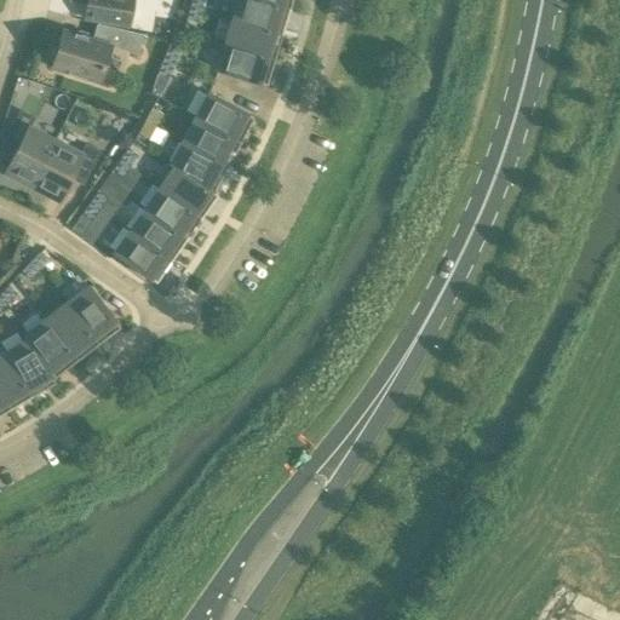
[(86,18),(98,21),(130,26),(132,7),(127,6),(127,0),(76,0),(89,3),(86,18)]
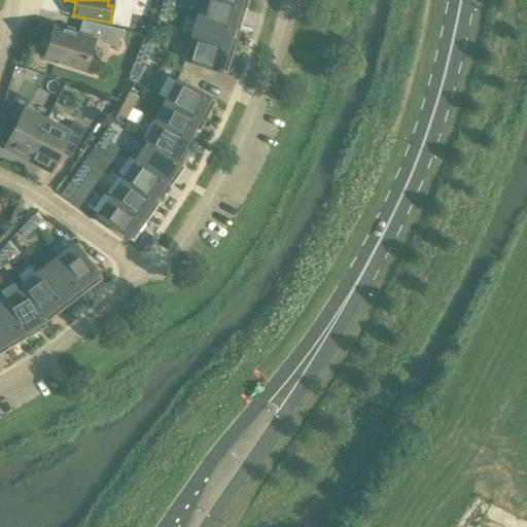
[(222,0),(203,0),(199,15),(236,28),(239,29),(243,18),(239,16),(242,7),(243,6),(222,0)]
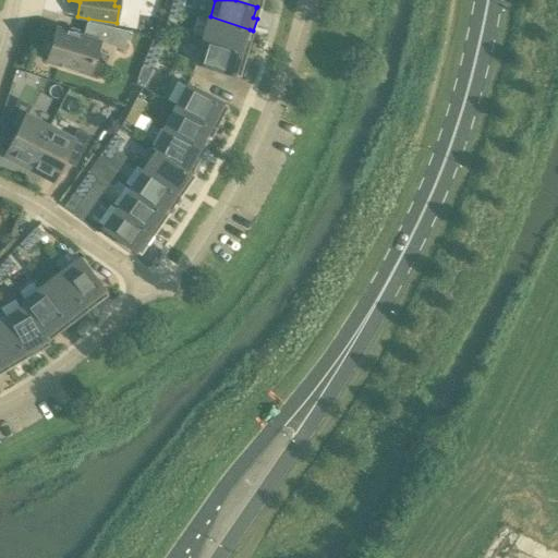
[(182,8),(171,5),(168,17),(178,21),(182,8)]
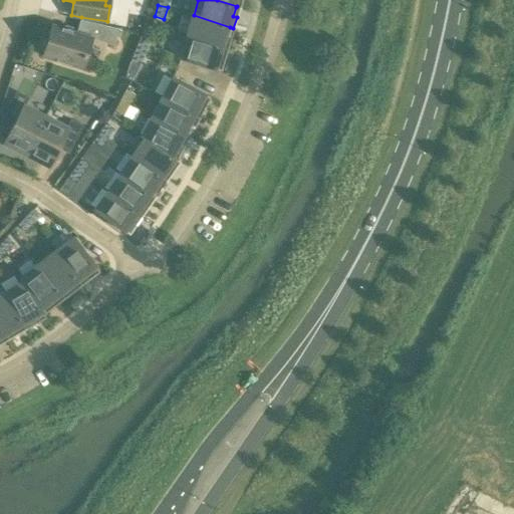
[(230,27),(194,15),(187,36),(224,47),(224,48),(227,49),(231,38),(227,37),(230,27)]
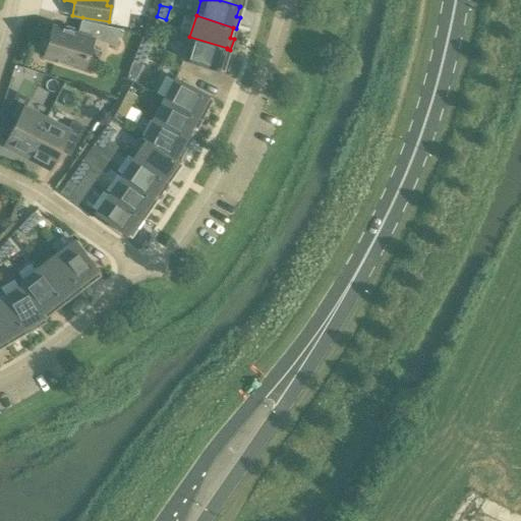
[(116,47),(121,29),(81,20),(77,34),(54,25),(49,41),(46,40),(42,52),(46,53),(44,57),(83,69),(93,39),(116,47)]
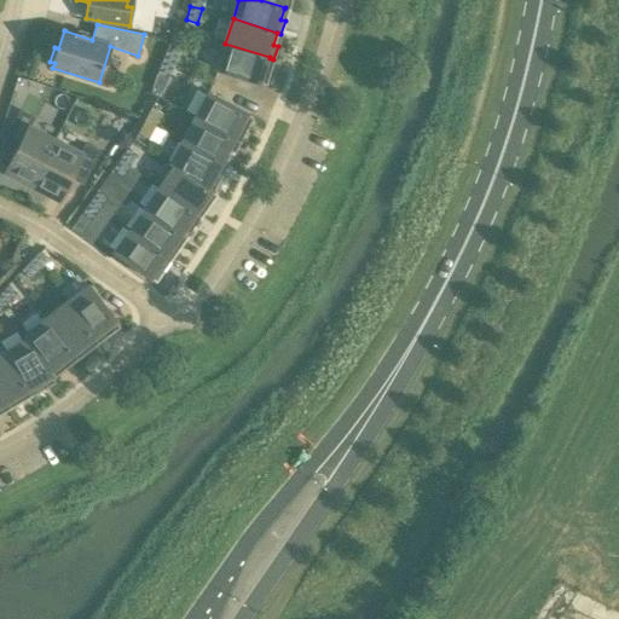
[(270,57),(225,44),(218,69),(218,70),(266,85),(270,70),(266,69),(270,58),(270,57)]
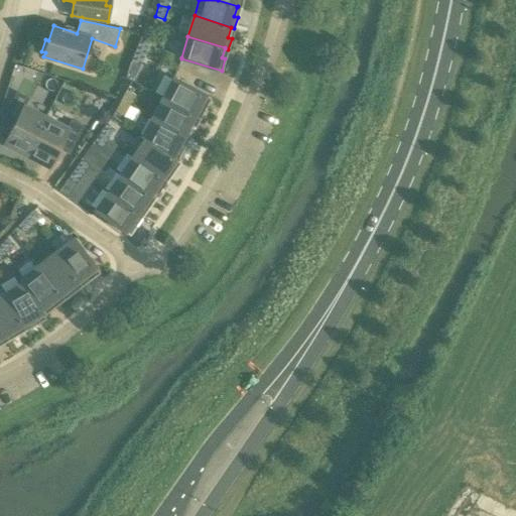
[(136,50),(145,54),(149,43),(140,39),(136,50)]
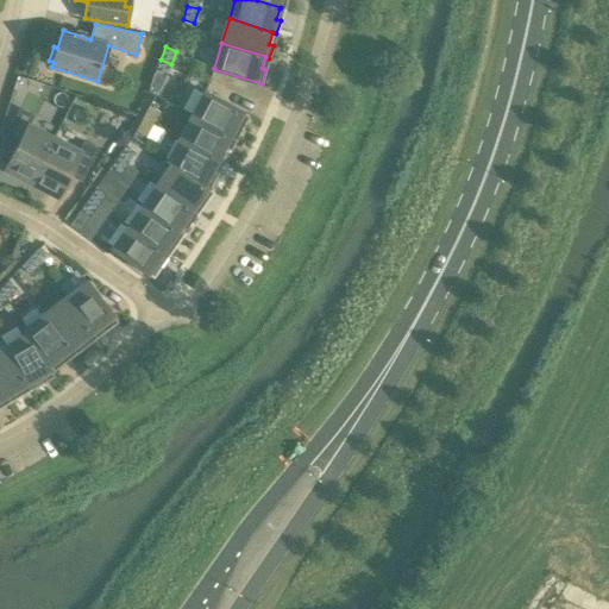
[(171,64),(161,60),(155,74),(165,77),(171,64)]
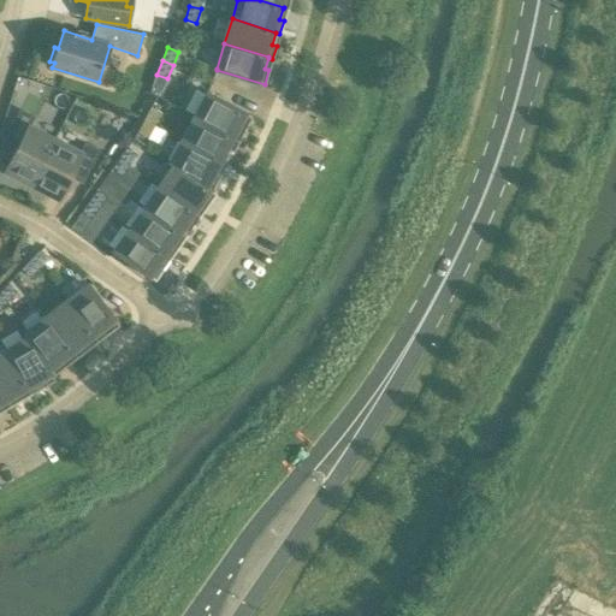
[(157,75),(152,88),(163,92),(167,78),(157,75)]
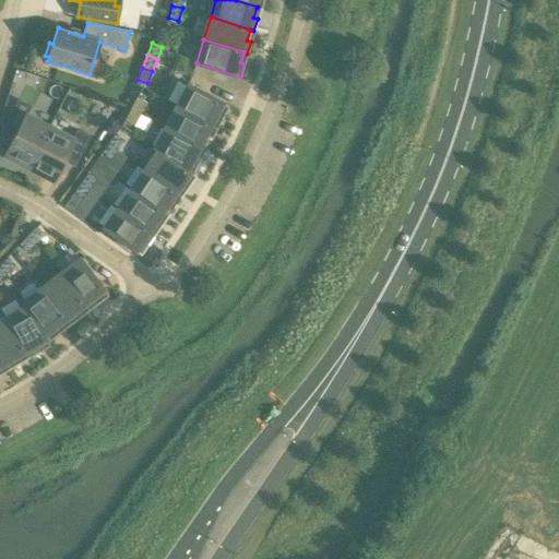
[(188,85),(177,106),(213,126),(213,127),(216,129),(223,117),(219,115),(225,104),(189,84),(188,85)]
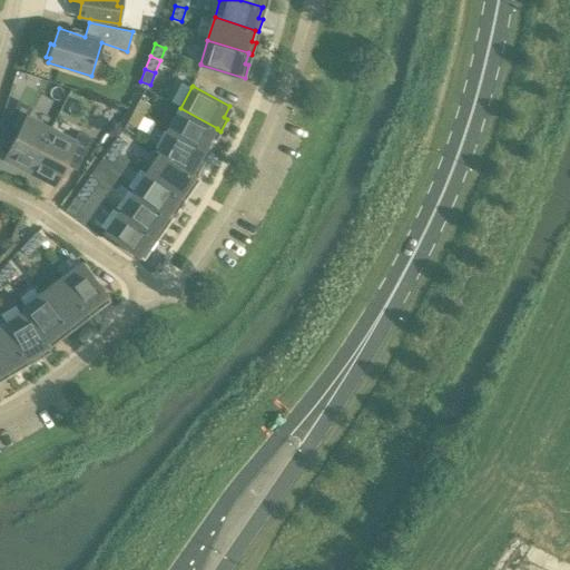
[(140,99),(134,111),(144,116),(150,105),(140,99)]
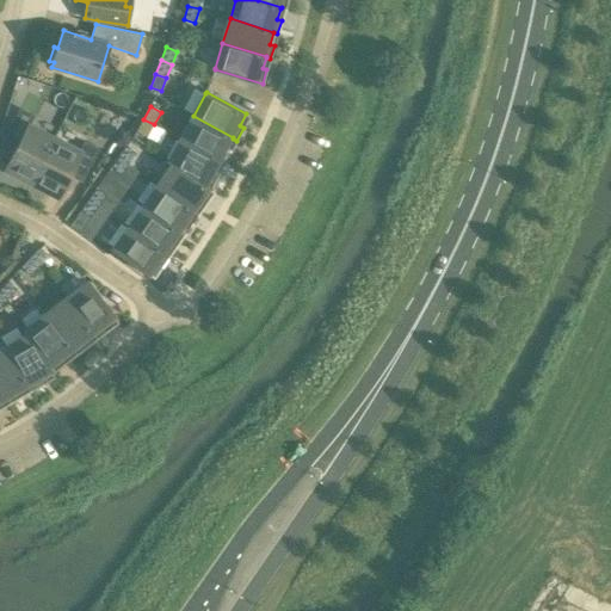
[(32,184),(55,139),(29,125),(32,118),(34,118),(34,117),(20,110),(7,137),(19,143),(6,170),(6,171),(32,184)]
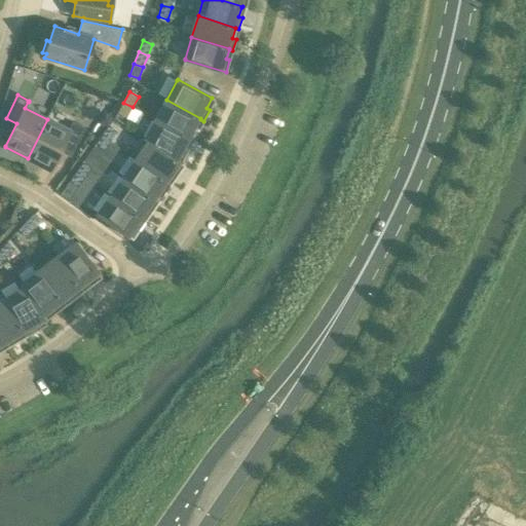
[(166,100),(156,119),(190,138),(190,139),(193,141),(199,129),(195,127),(200,119),(200,118),(166,100)]
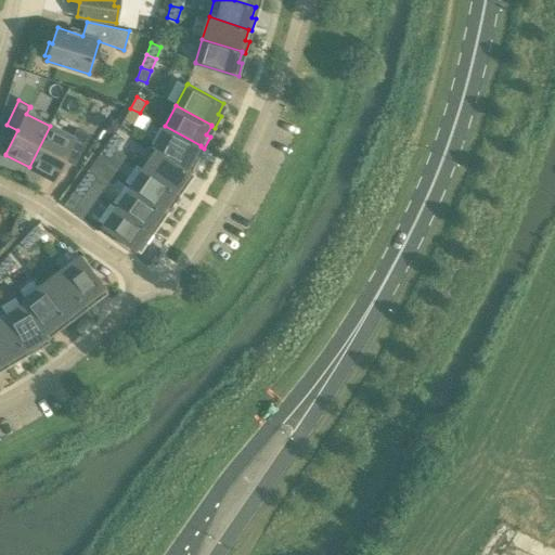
[(140,113),(130,108),(125,119),(133,125),(140,113)]
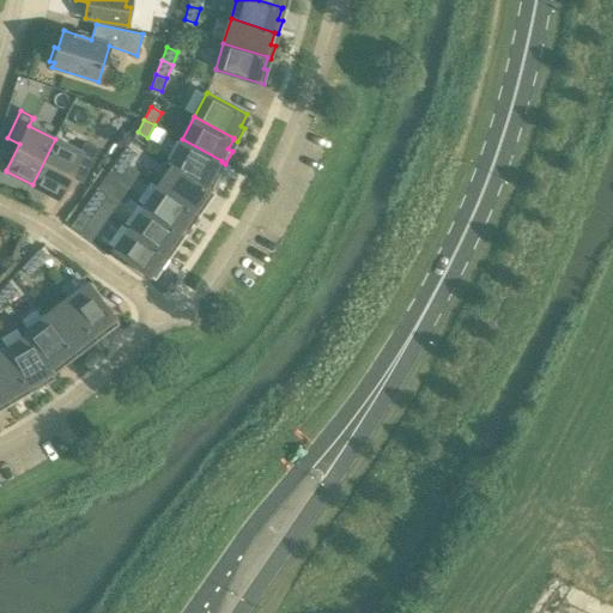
[(55,139),(32,184),(58,198),(59,198),(72,171),(84,177),(98,150),(85,144),(84,145),(85,145),(82,153),(55,139)]
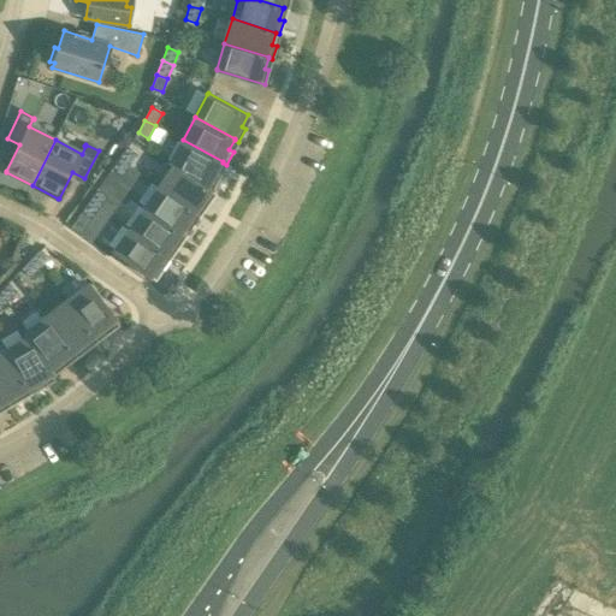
[(223,161),(183,140),(170,164),(173,166),(175,165),(212,191),(221,175),(217,172),(223,163),(223,161)]
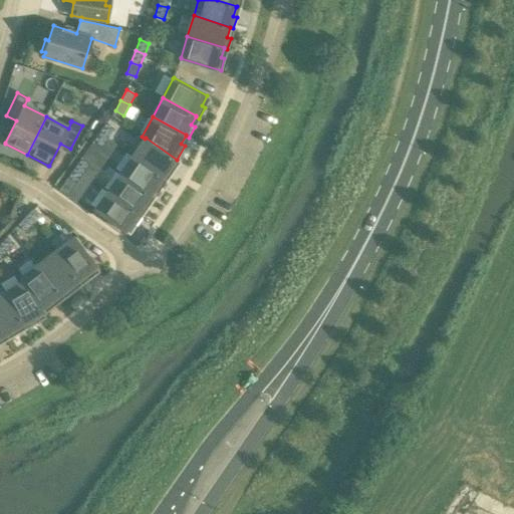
[(99,133),(108,139),(114,129),(106,122),(99,133)]
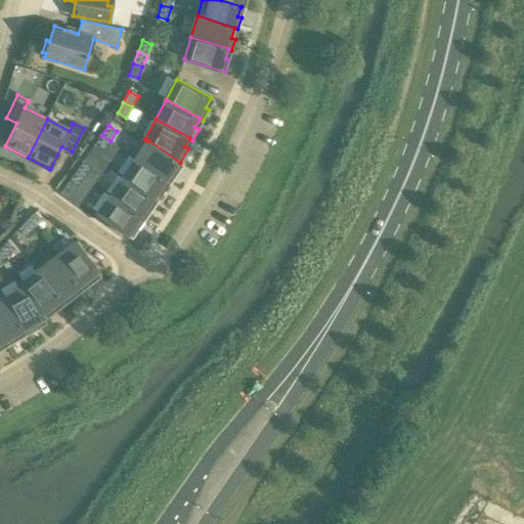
[(111,141),(101,135),(94,145),(103,151),(111,141)]
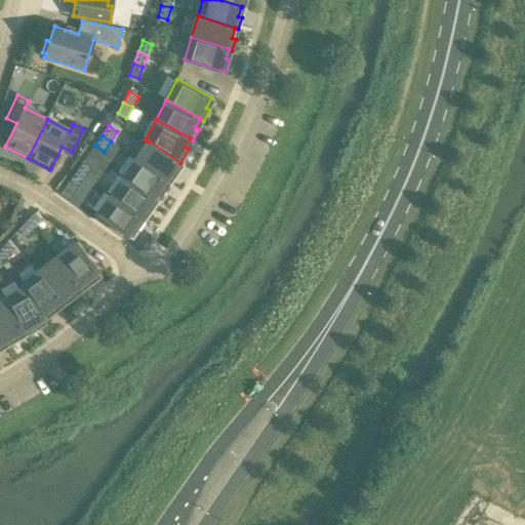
[(148,142),(135,159),(168,182),(167,183),(170,185),(177,174),(175,173),(180,163),(149,140),(148,142)]
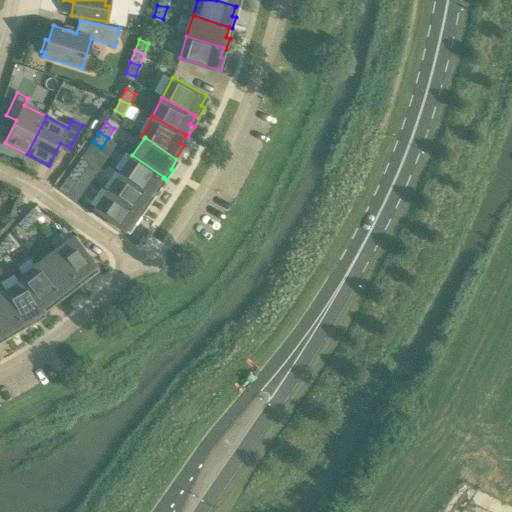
[(164,177),(132,155),(120,173),(151,195),(154,198),(161,188),(158,186),(163,178),(164,177)]
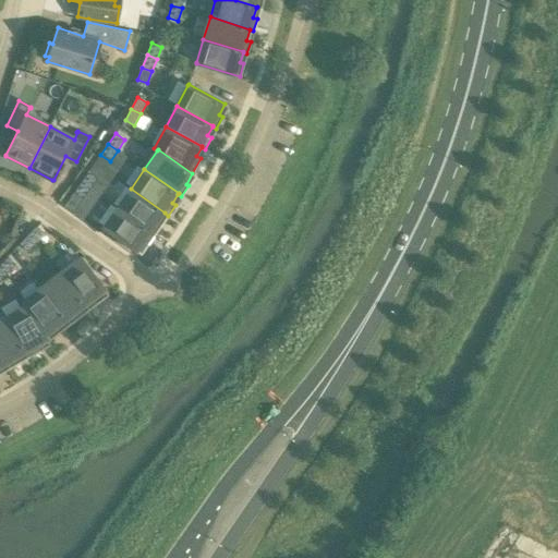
[(88,172),(82,182),(91,189),(98,178),(88,172)]
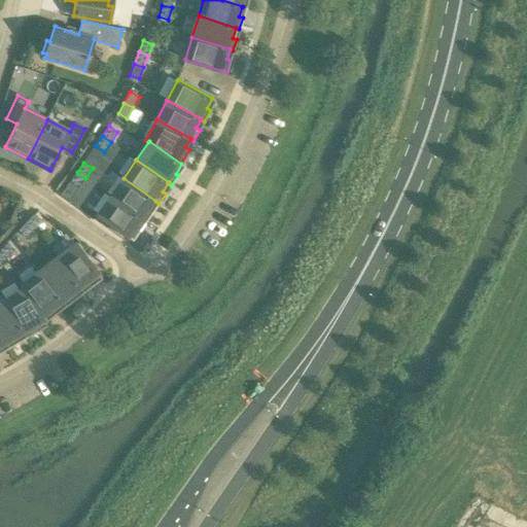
[(85,178),(77,172),(61,196),(69,201),(78,188),(85,178)]
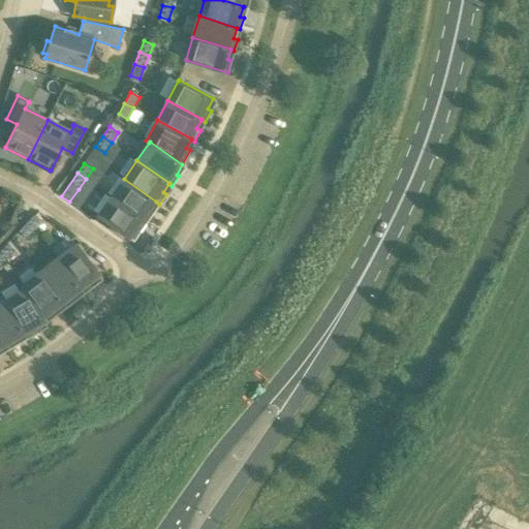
[(124,179),(112,196),(144,219),(143,220),(146,222),(153,212),(150,210),(156,201),(124,179)]
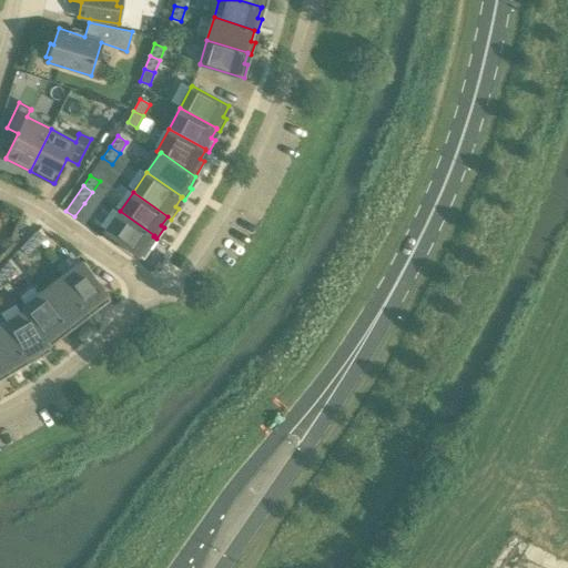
[(154,235),(120,211),(105,232),(143,259),(151,247),(148,245),(153,236),(154,235)]
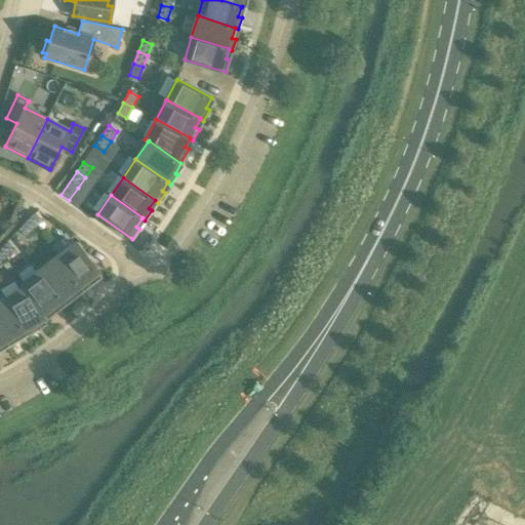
[(28,220),(35,228),(43,219),(34,213),(28,220)]
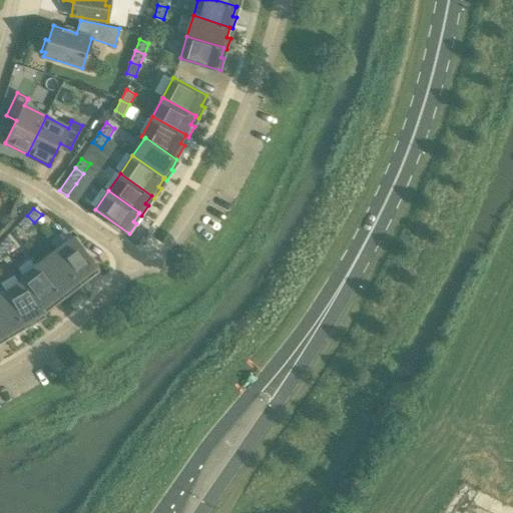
[(34,222),(27,215),(18,224),(26,231),(34,222)]
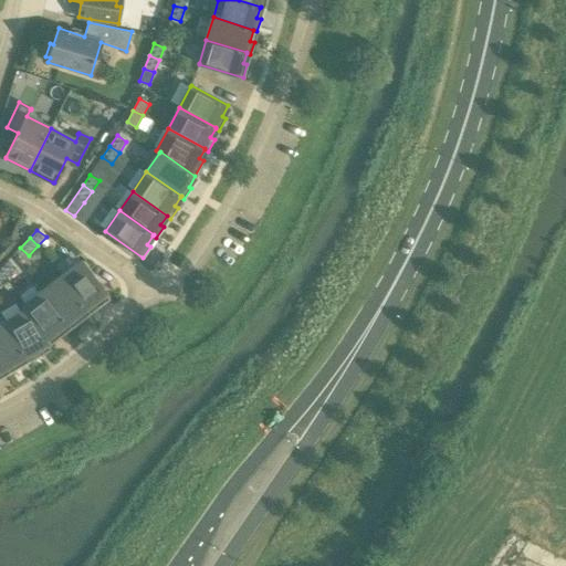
[(0,269),(0,271),(7,278),(17,268),(8,261),(0,269)]
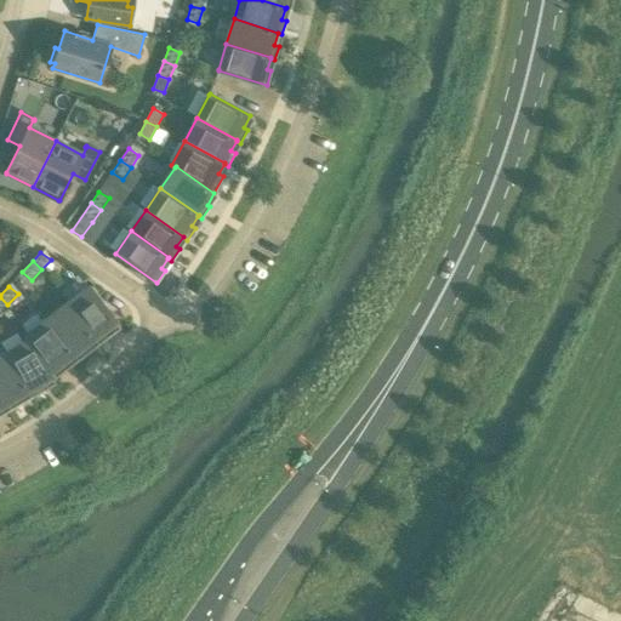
[(96,341),(95,341),(98,345),(109,336),(107,332),(118,324),(90,288),(89,288),(68,303),(96,341)]
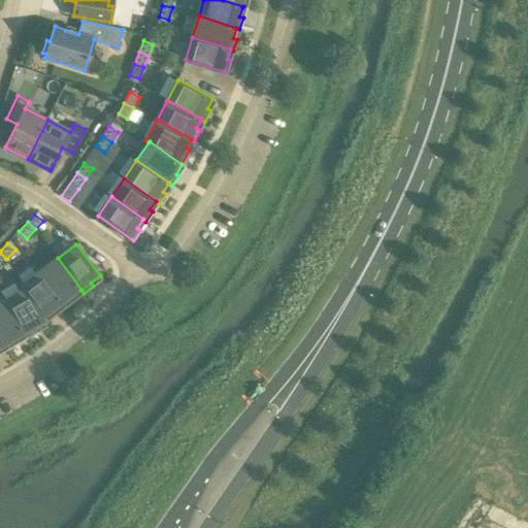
[(81,290),(58,258),(40,272),(64,303),(63,303),(65,306),(75,299),(73,296),(80,290),(81,290)]
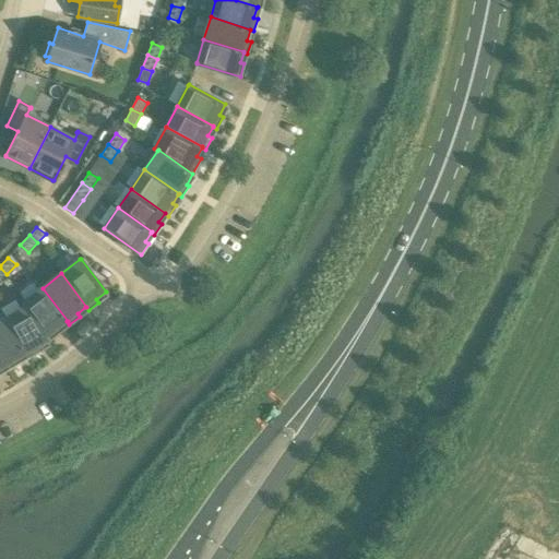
[(68,321),(43,288),(23,302),(25,306),(47,342),(61,331),(59,328),(67,321),(68,321)]
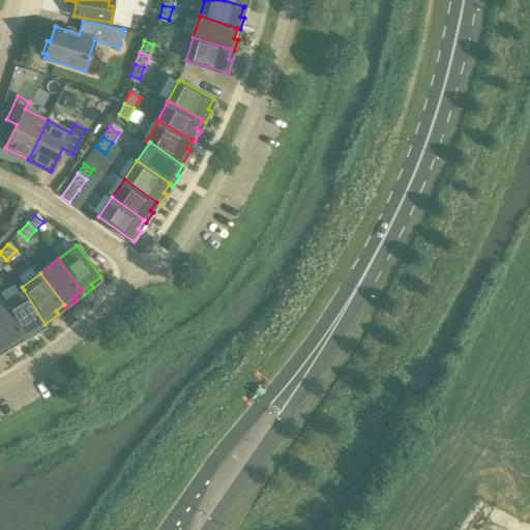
[(24,290),(5,301),(25,335),(27,339),(37,332),(36,330),(45,324),(24,290)]
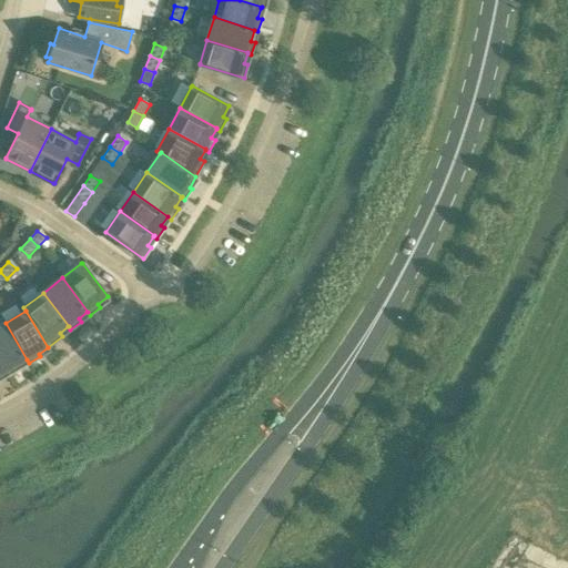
[(6,323),(0,325),(0,361),(7,372),(6,372),(8,375),(19,368),(17,365),(27,359),(6,323)]
